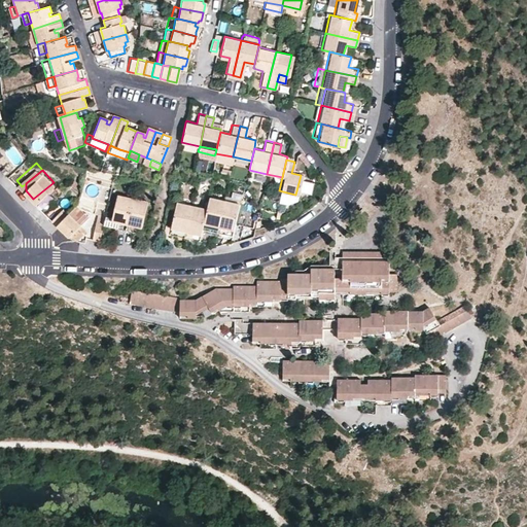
[(295,195),(279,190),(277,201),(285,203),(294,199),(295,195)]
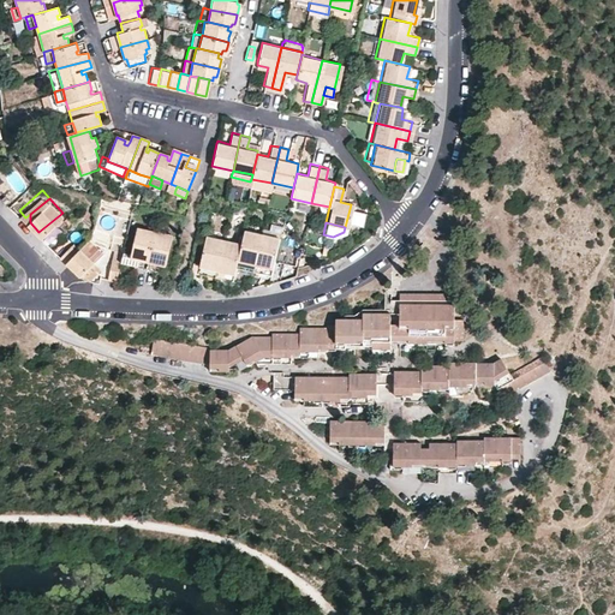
[(132,266),(142,268),(151,231),(132,227),(126,254),(126,255),(135,257),(132,266)]
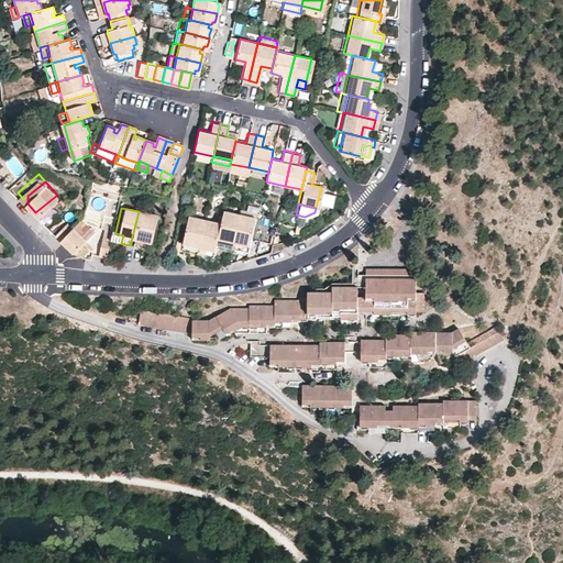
[(219,209),(217,222),(212,243),(221,245),(222,242),(230,243),(236,213),(219,209)]
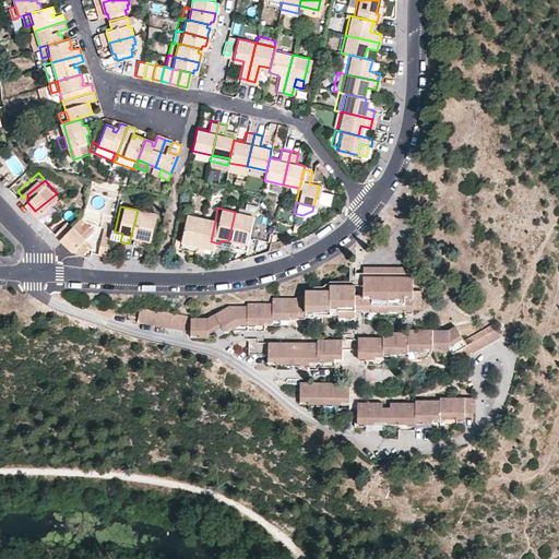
[(139,237),(152,240),(157,214),(138,210),(129,244),(138,246),(139,237)]
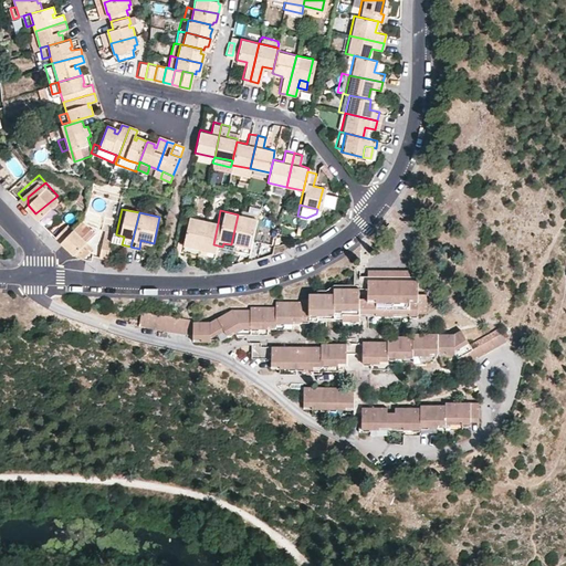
[(254,219),(238,215),(231,244),(238,247),(238,250),(247,252),(254,219)]
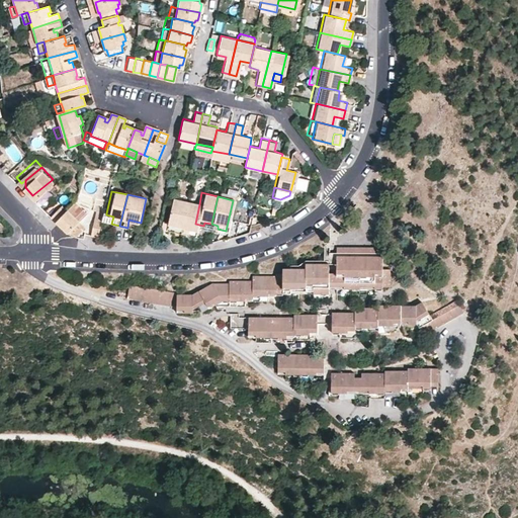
[(65,230),(77,219),(84,210),(73,198),(65,206),(60,200),(48,211),(53,218),(57,213),(57,221),(65,230)]
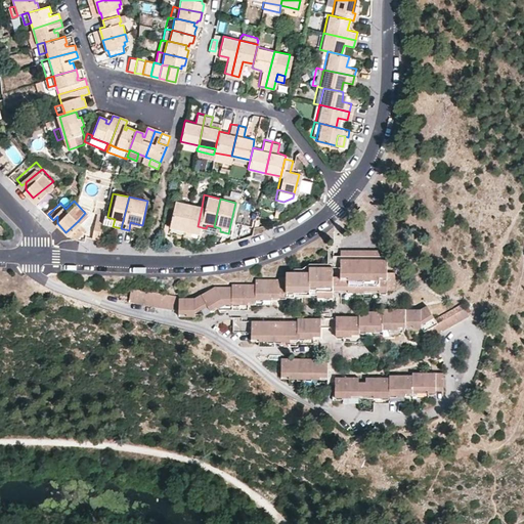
[(181,232),(188,204),(173,201),(166,232),(174,234),(175,230),(181,232)]
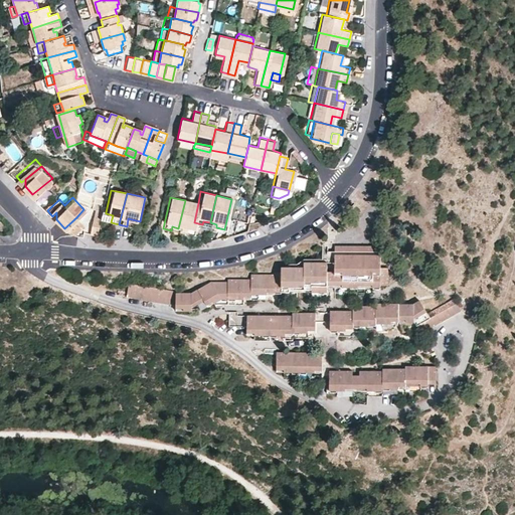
[(198,203),(185,200),(178,228),(185,229),(184,233),(191,234),(194,222),(198,203)]
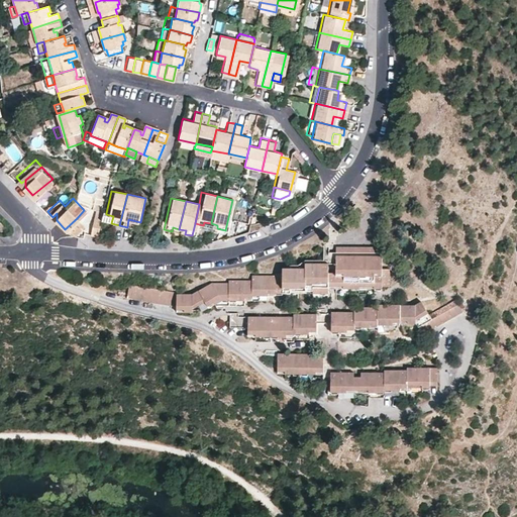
[(91,219),(98,220),(100,212),(101,207),(94,205),(91,219)]
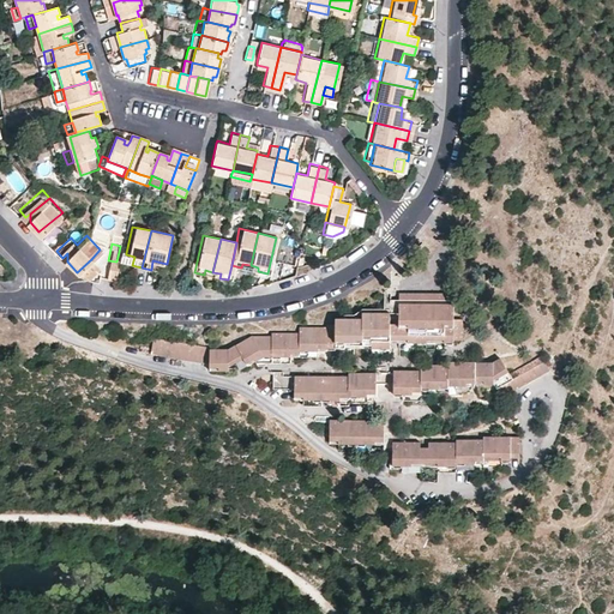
[(116,262),(132,265),(134,257),(126,254),(126,253),(119,252),(116,262)]
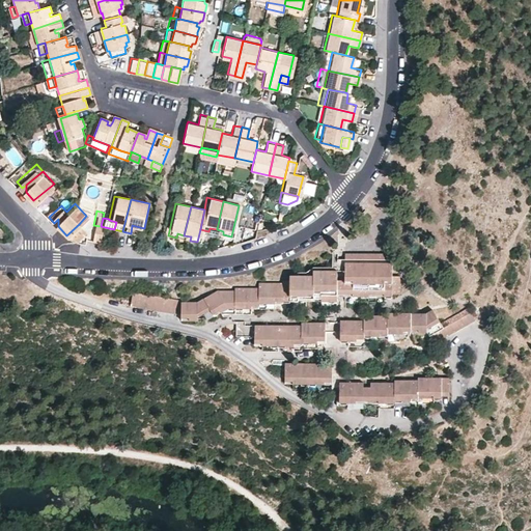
[(82,228),(79,224),(66,235),(72,239),(82,228)]
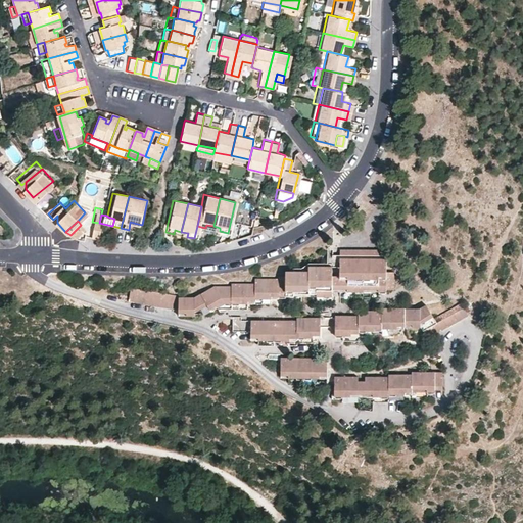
[(95,239),(99,223),(92,222),(88,237),(95,239)]
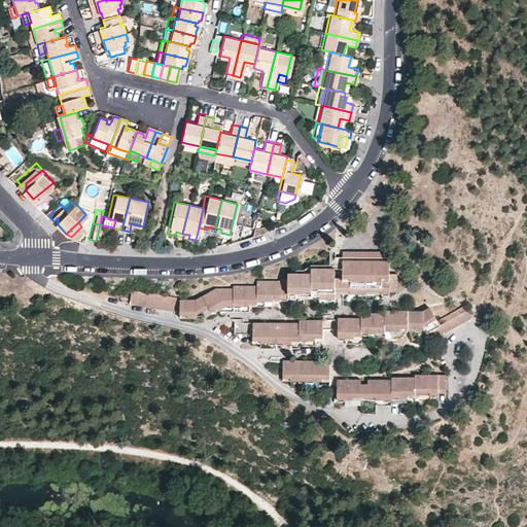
[(141,235),(143,226),(131,223),(130,232),(141,235)]
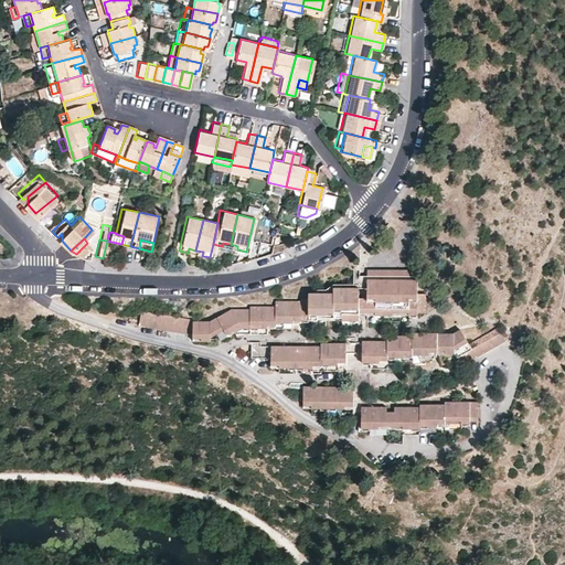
[(194,341),(210,342),(212,342),(213,337),(216,337),(225,331),(230,338),(245,329),(269,330),(269,327),(277,327),(277,324),(295,324),(295,321),(320,322),(320,319),(344,319),(344,322),(361,322),(361,318),(419,319),(419,316),(426,316),(427,315),(428,300),(428,296),(419,296),(420,285),(419,285),(419,281),(413,281),(413,273),(371,272),(371,278),(370,290),(370,301),(361,300),(362,290),(336,289),(336,295),(311,294),(311,299),(302,299),(302,301),(278,301),(278,307),(253,307),(253,309),(233,309),(210,322),(195,321),(194,341)]
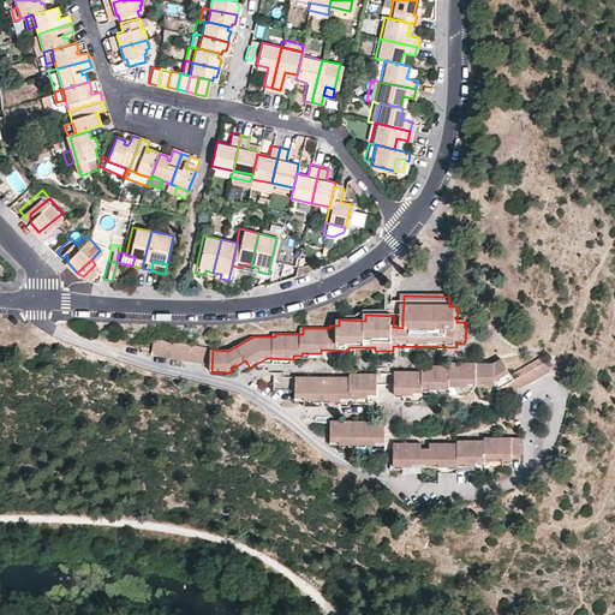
[(155,339),(153,357),(207,365),(209,348),(155,339)]
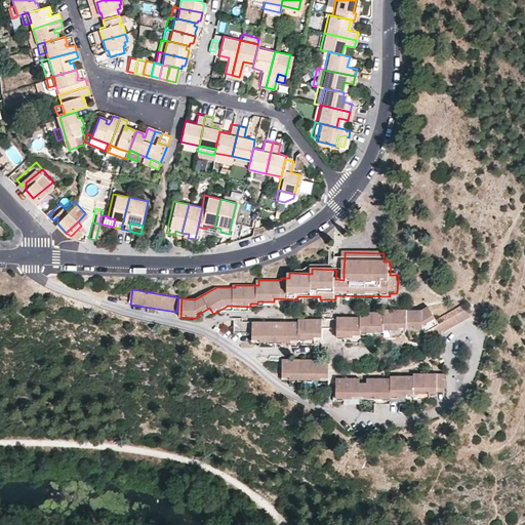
[(430,342),(471,319),(463,306),(436,320),(429,307),(421,311),(417,311),(415,330),(422,330),(430,342)]
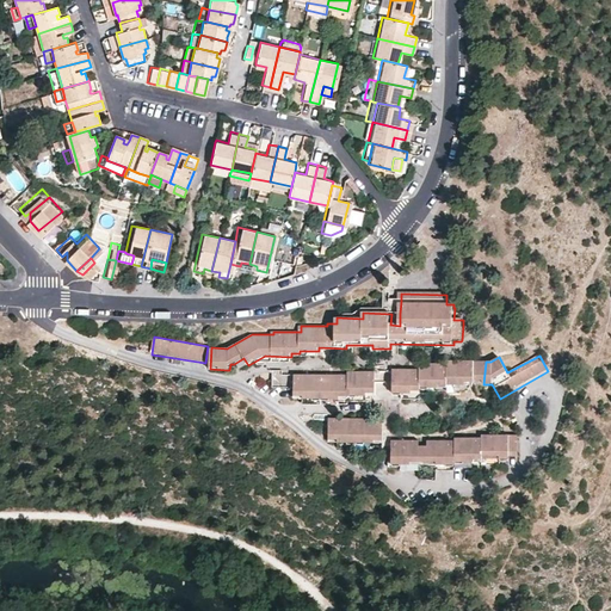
[(474,384),(483,384),(486,362),(446,360),(446,364),(420,364),(419,369),(393,369),(393,393),(420,393),(420,388),(446,388),(448,386),(473,386),(474,384)]
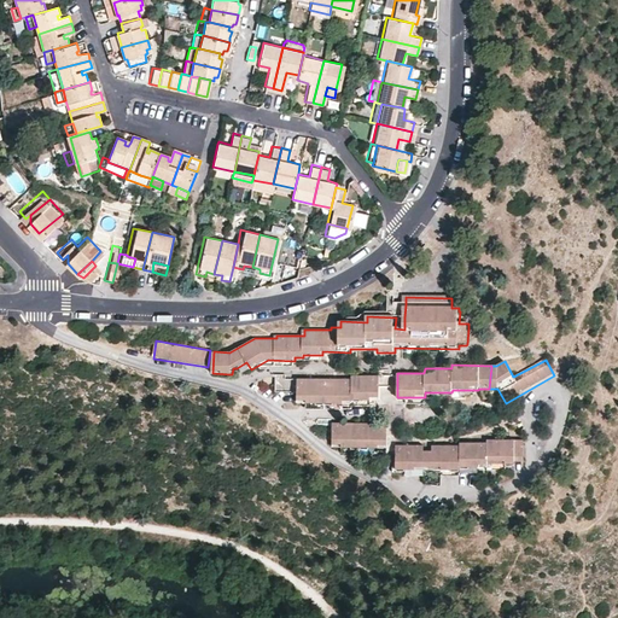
[(285,373),(274,373),(274,390),(297,390),(297,401),(343,401),(343,400),(379,400),(379,377),(351,375),(351,378),(285,377),(285,373)]
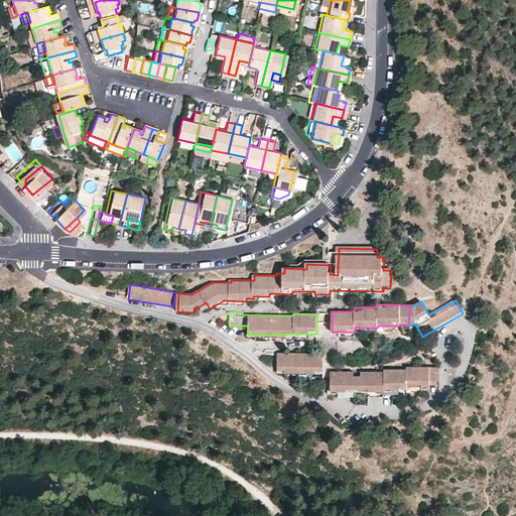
[(324,372),(324,352),(278,352),(278,371),(324,372)]
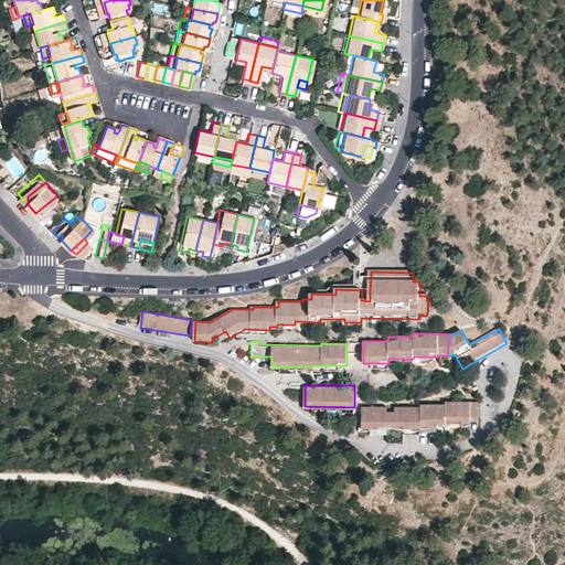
[(446,403),(444,403),(443,425),(446,425),(446,423),(471,423),(471,420),(479,420),(479,401),(446,401),(446,403)]
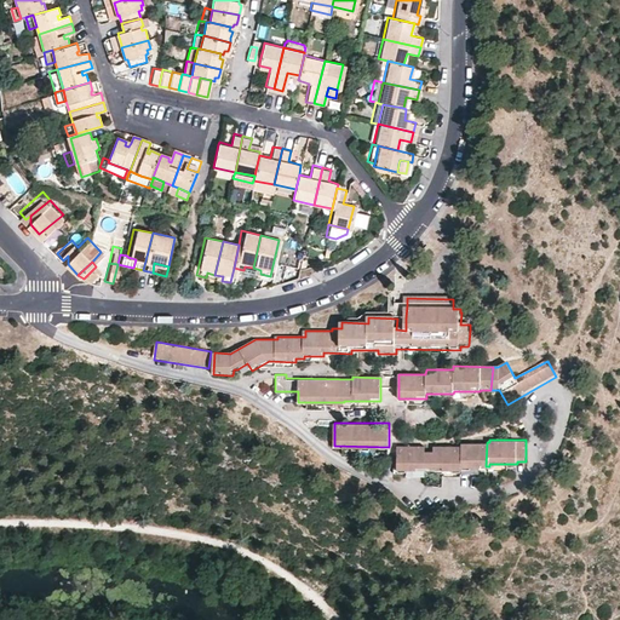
[(486,466),(487,442),(463,442),(463,446),(435,446),(435,451),(426,451),(426,446),(399,446),(399,469),(408,470),(408,475),(425,475),(426,466),(434,466),(435,470),(443,470),(443,476),(463,476),(464,472),(481,472),(481,466),(486,466)]
